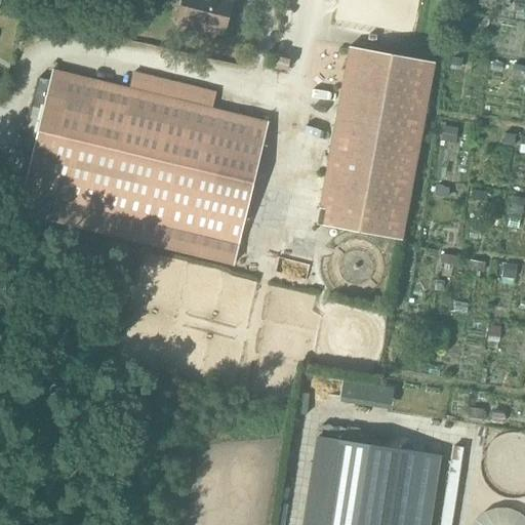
[(183,0),(177,24),(178,24),(179,21),(204,27),(203,31),(204,31),(204,29),(224,34),(232,2),(225,0),(183,0)]
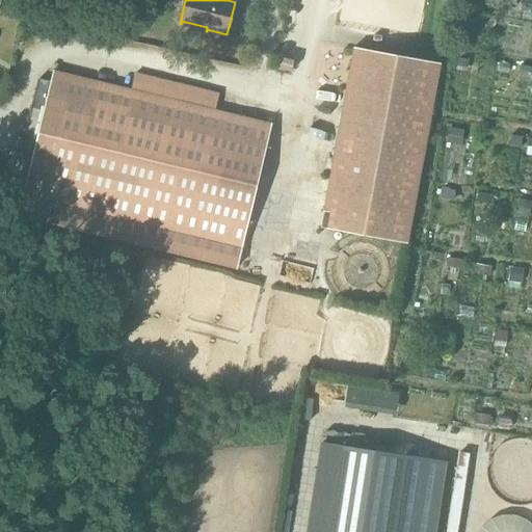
[(320,228),(406,243),(440,63),(353,47),(320,228)]
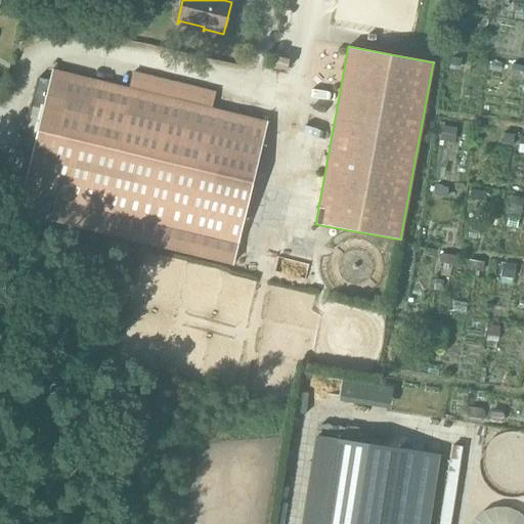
[(275,56),(273,67),(287,70),(289,59),(275,56)]
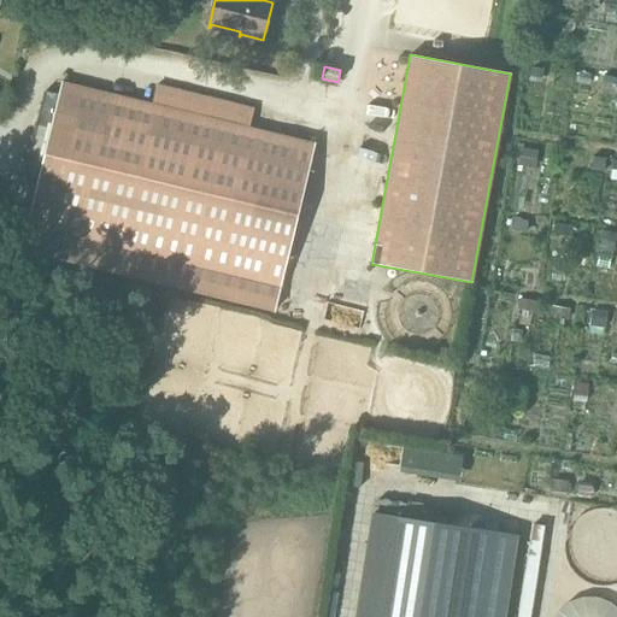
[(39,178),(22,247),(275,309),(315,146),(62,84),(59,95),(45,92),(24,175),(39,178)]
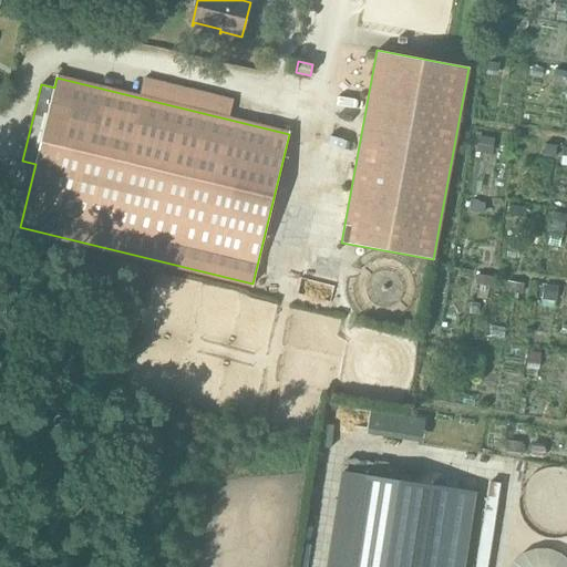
[(471,202),(468,210),(478,213),(480,203),(471,202)]
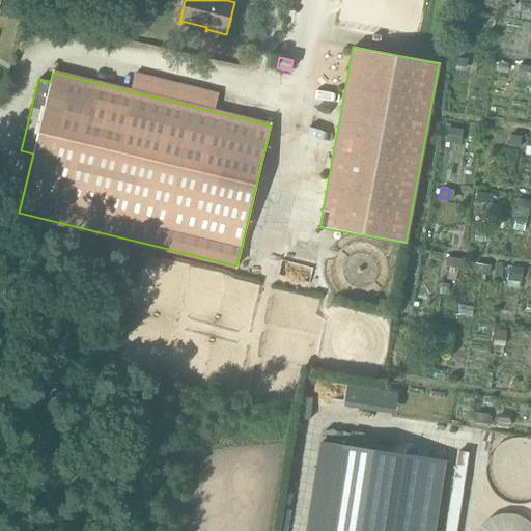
[(320,441),(306,530),(329,530),(342,445),(320,441)]
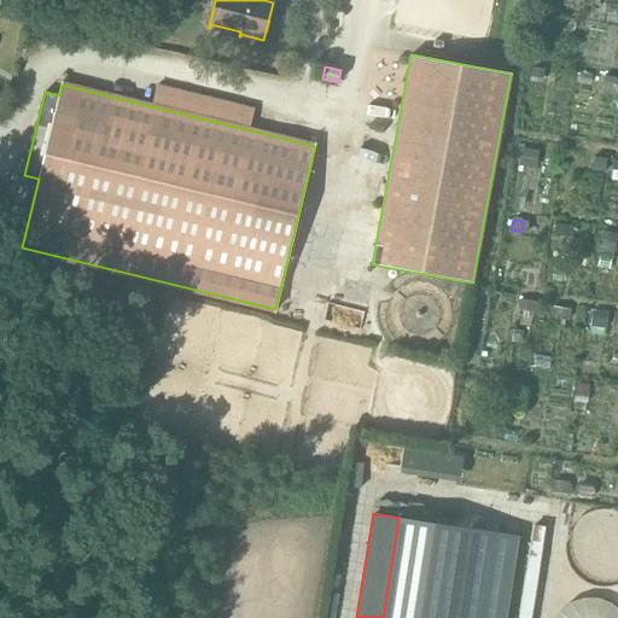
[(505,617),(518,536),(398,518),(383,617),(505,617)]
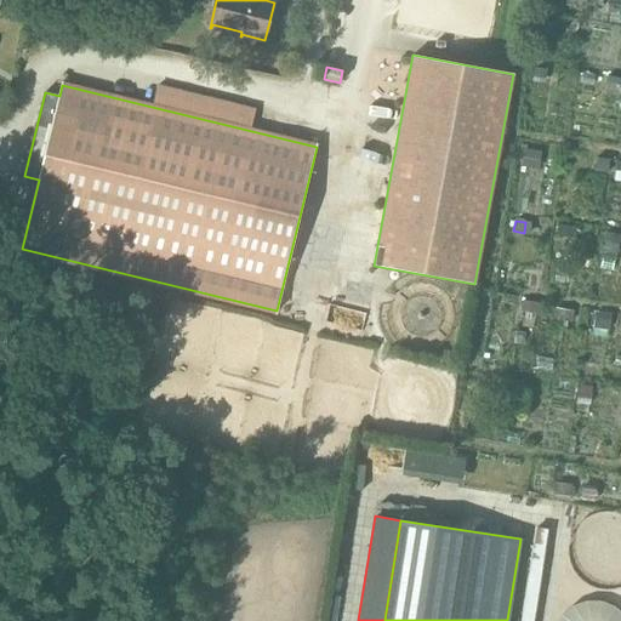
[(537,527),(522,620),(534,620),(548,529),(537,527)]
